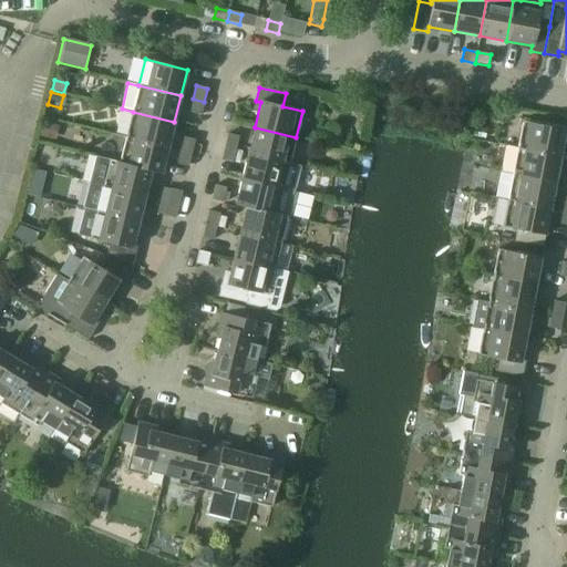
[(200,115),(204,102),(193,99),(189,112),(200,115)]
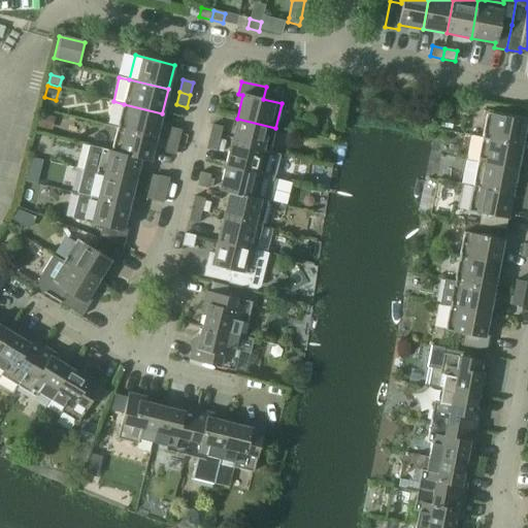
[(156,137),(162,113),(124,104),(118,128),(156,137)]
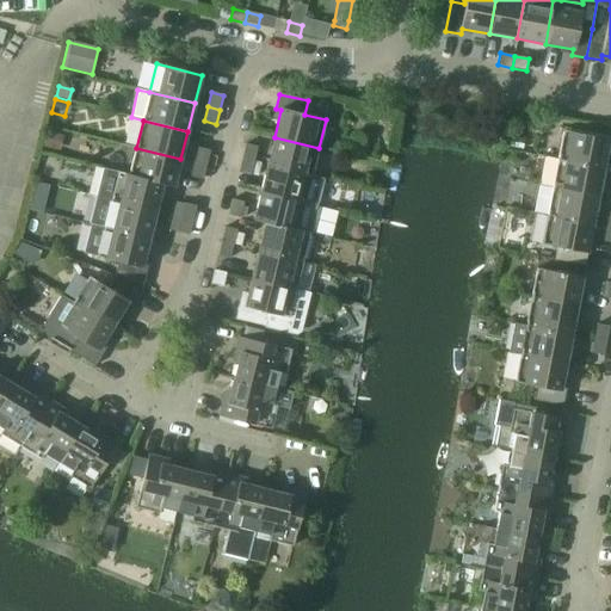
[(563,131),(557,160),(603,168),(609,140),(563,131)]
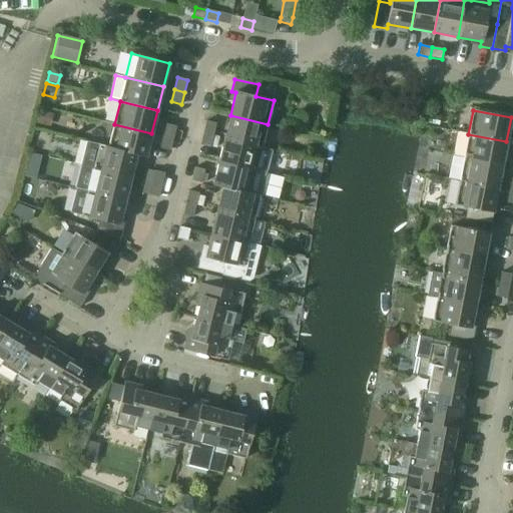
[(53,115),(39,111),(36,123),(50,127),(53,115)]
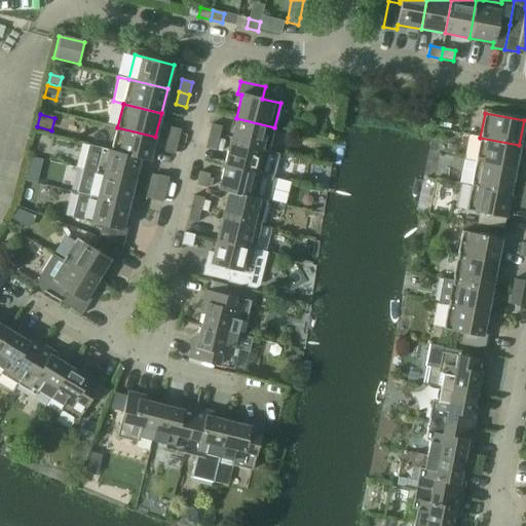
[(274,127),(236,118),(230,142),(268,151),(274,127)]
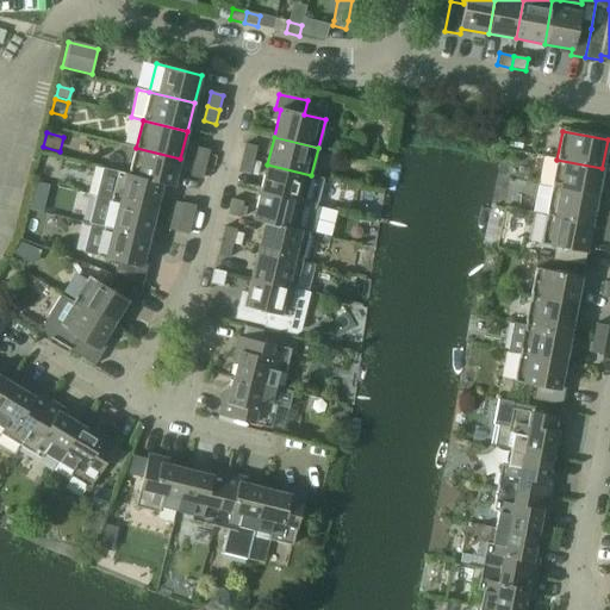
[(241,159),(253,161),(256,147),(244,144),(241,159)]
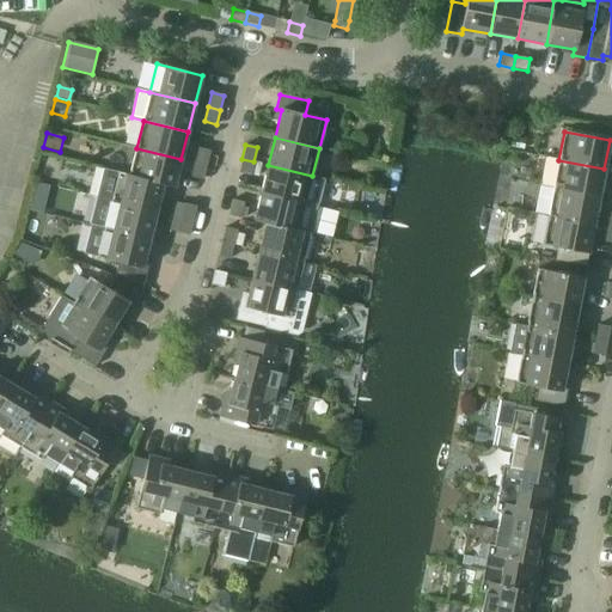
[(352,154),(366,157),(368,148),(353,145),(352,154)]
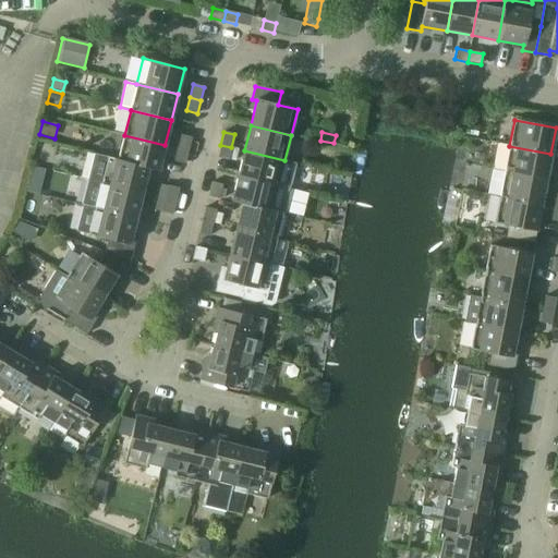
[(148,168),(148,169),(158,171),(165,145),(124,135),(118,160),(148,168)]
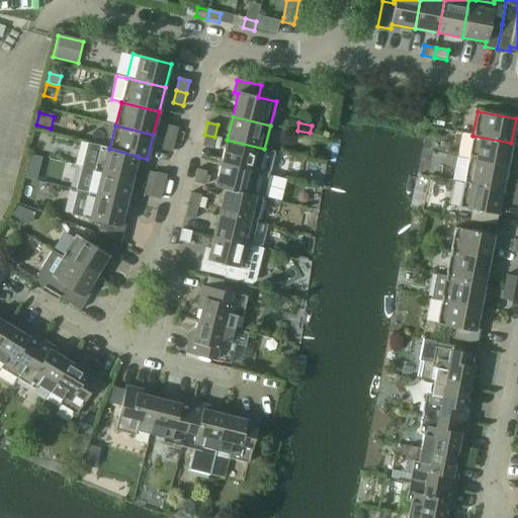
[(168,125),(165,138),(175,140),(177,127),(168,125)]
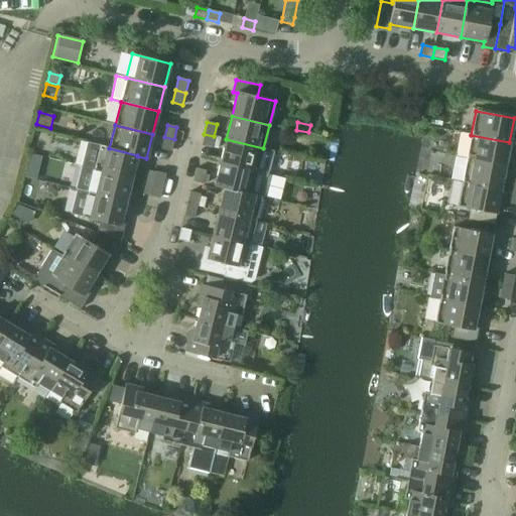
[(212,147),(214,136),(204,134),(202,146),(211,148),(212,147)]
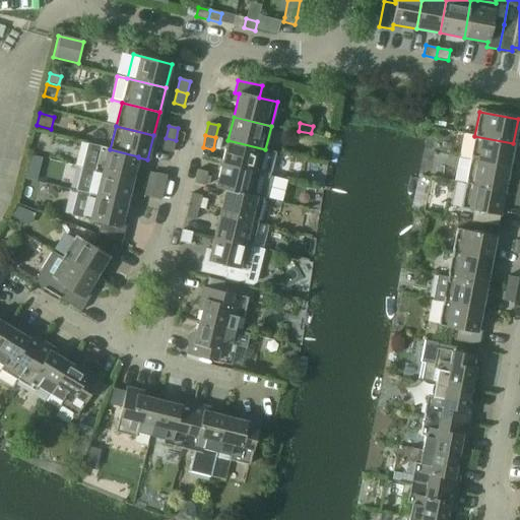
[(513,143),(474,136),(470,159),(509,168),(513,143)]
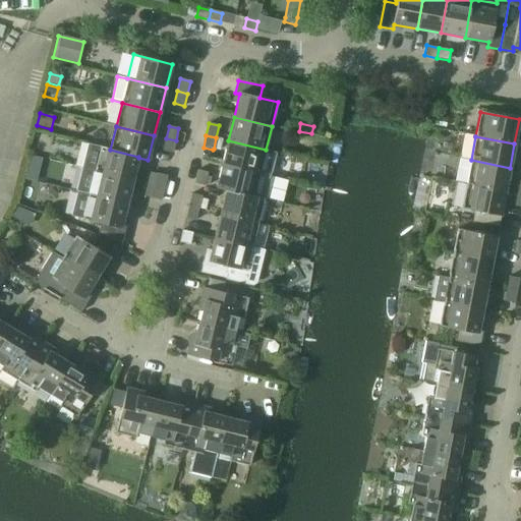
[(216,137),(214,149),(220,151),(222,139),(216,137)]
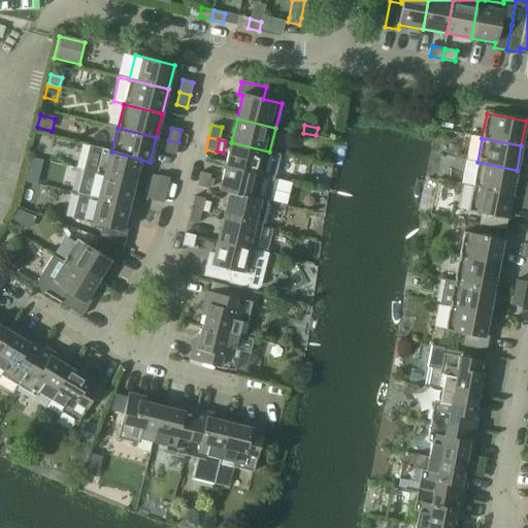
[(178,142),(168,140),(165,153),(175,155),(178,142)]
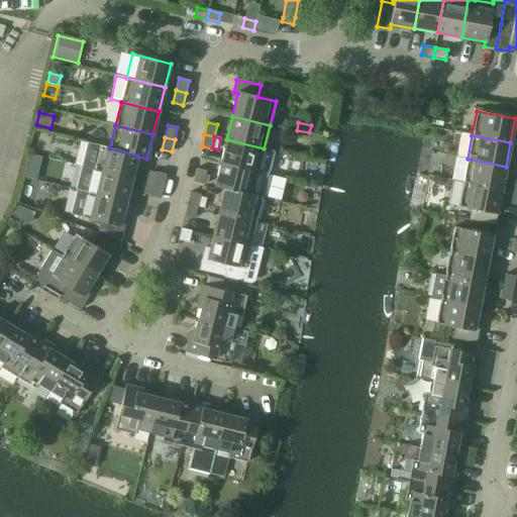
[(220,163),(268,175),(274,151),(264,148),(226,139),(220,163)]
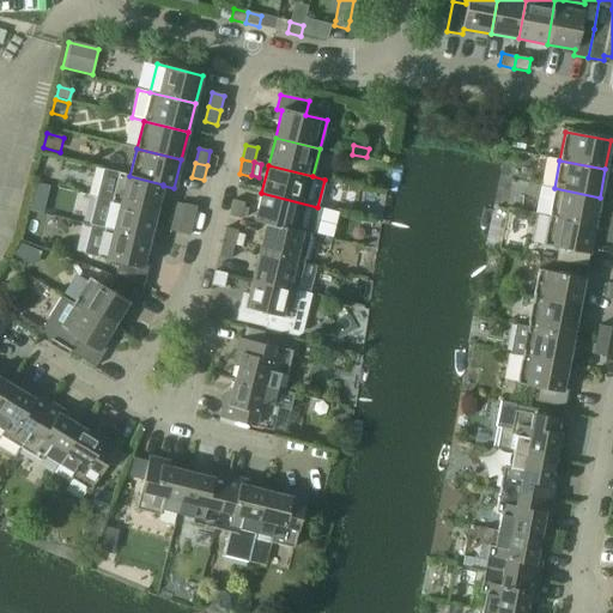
[(129,176),(105,170),(98,199),(156,212),(163,186),(163,184),(129,176)]
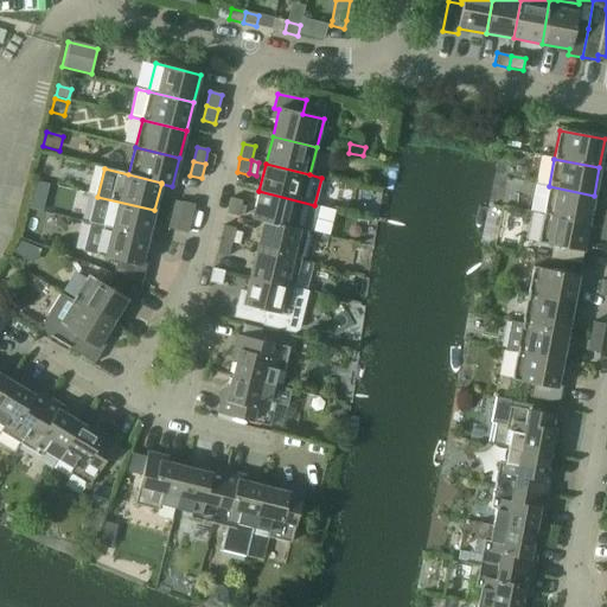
[(34,208),(45,185),(36,181),(25,203),(34,208)]
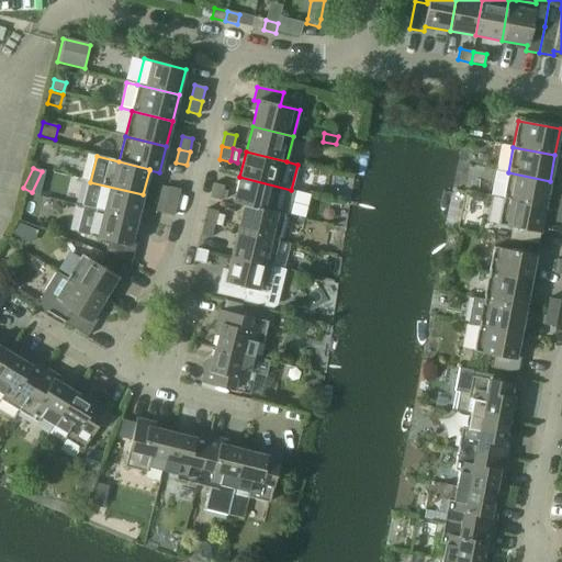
[(550,181),(508,172),(503,199),(544,206),(550,181)]
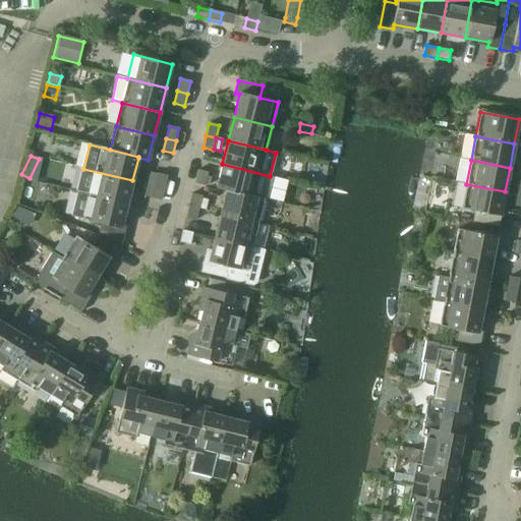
[(216,188),(226,191),(226,190),(254,197),(254,196),(264,198),(270,176),(222,164),(216,188)]
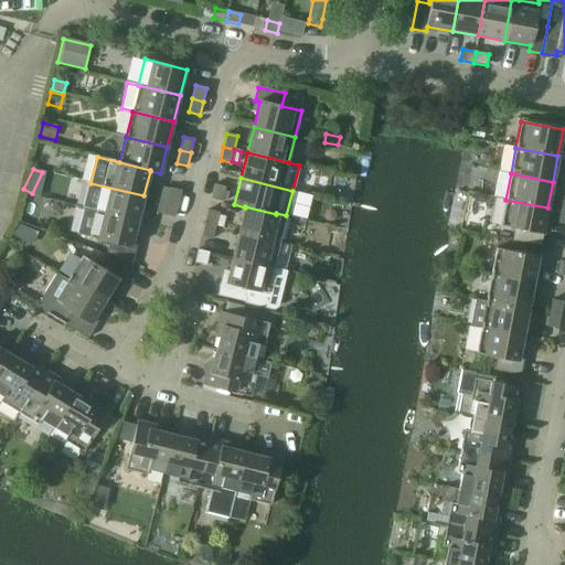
[(224,192),(226,183),(215,181),(211,199),(222,201),(222,200),(224,192)]
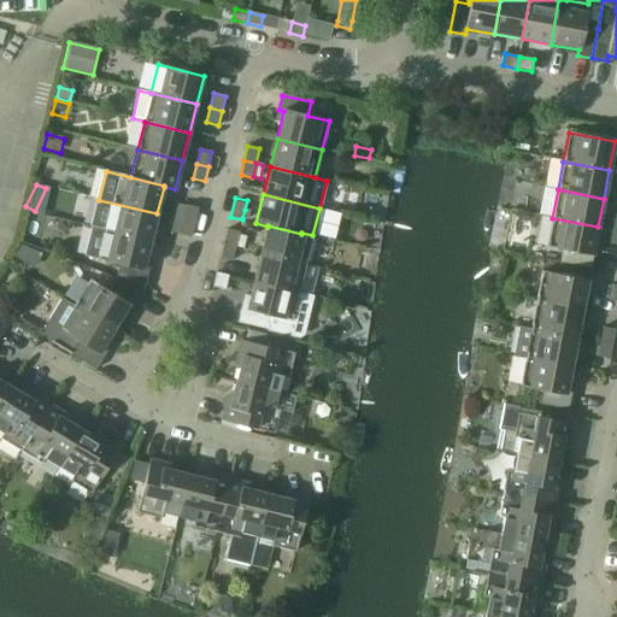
[(99,200),(92,228),(151,241),(157,213),(99,200)]
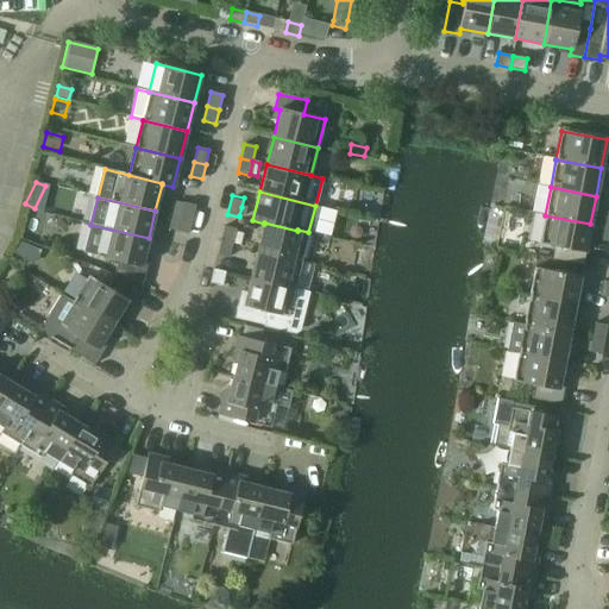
[(175,202),(173,215),(180,218),(183,205),(175,202)]
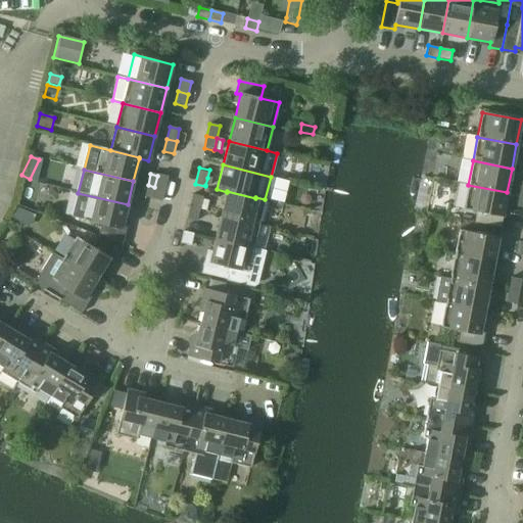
[(154,187),(164,189),(168,177),(157,175),(157,176),(154,187)]
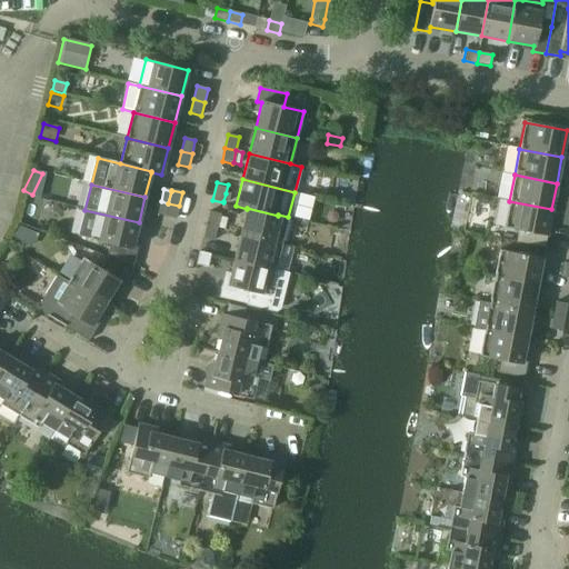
[(161,201),(158,215),(165,216),(168,203),(161,201)]
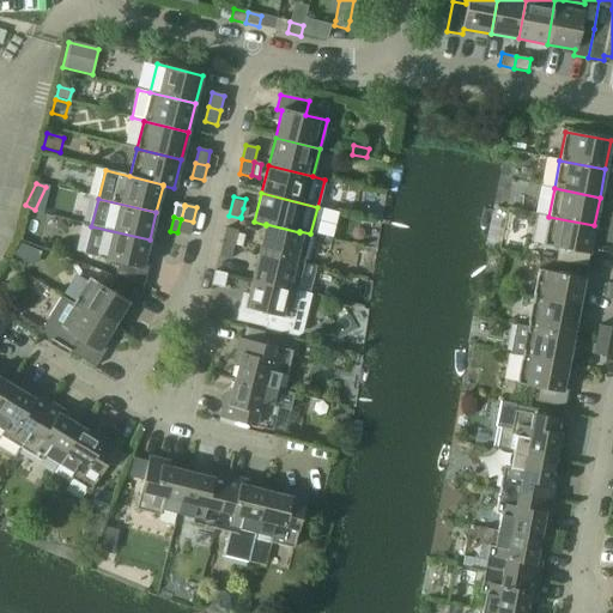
[(594,225),(548,217),(544,246),(589,254),(594,225)]
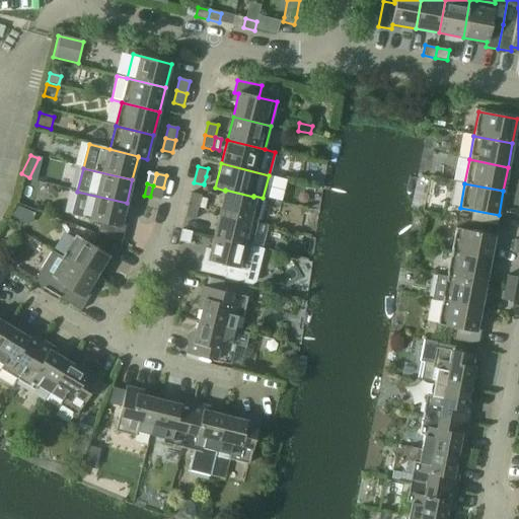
[(160,200),(163,188),(153,186),(150,197),(160,200)]
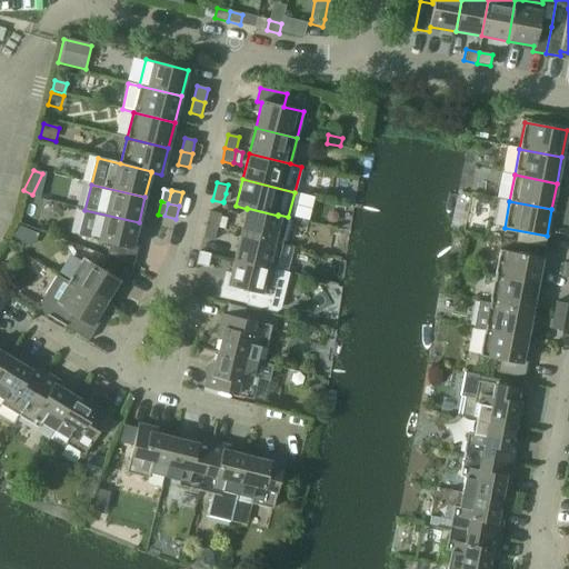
[(287,222),(288,217),(278,215),(278,216),(247,208),(247,209),(240,233),(282,245),(287,222)]
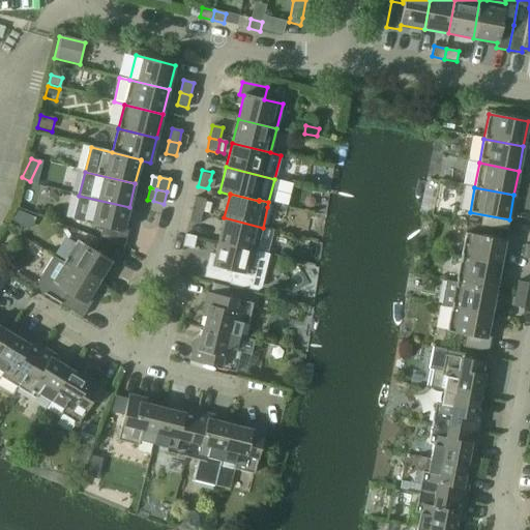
[(123,231),(129,207),(79,196),(72,221),(102,228),(99,240),(124,249),(128,233),(123,231)]
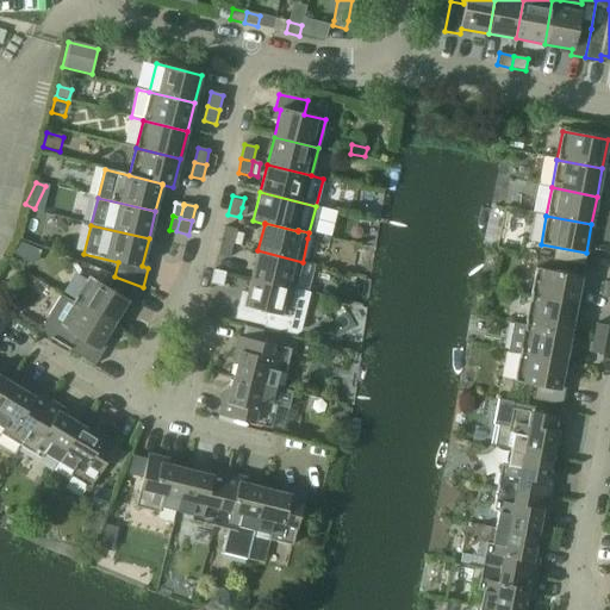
[(221,242),(232,244),(236,232),(236,230),(224,228),(221,242)]
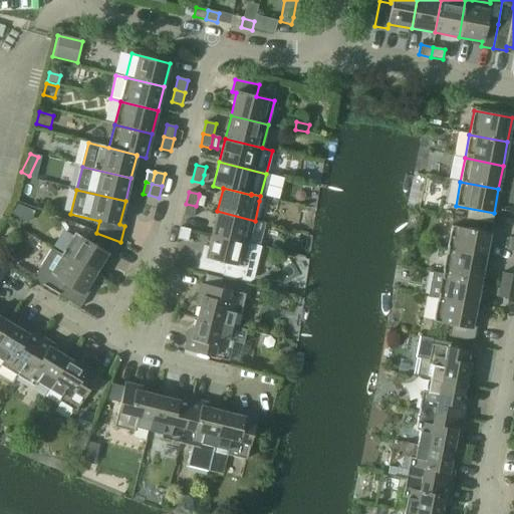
[(199,196),(196,206),(202,207),(205,197),(199,196)]
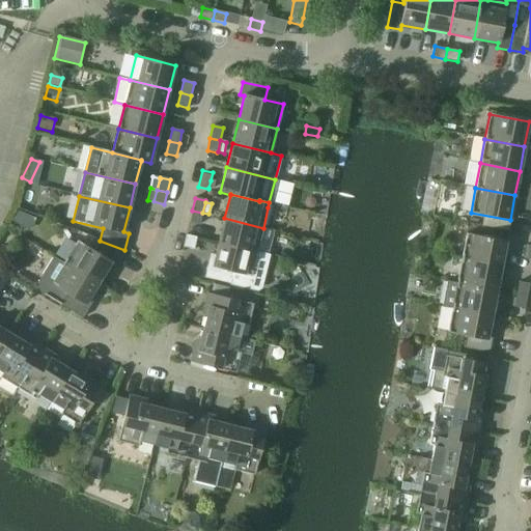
[(199,225),(202,213),(192,211),(189,222),(199,225)]
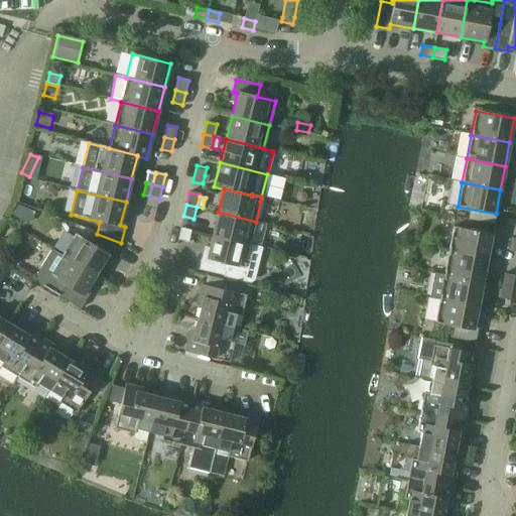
[(256,222),(218,212),(212,235),(250,245),(256,222)]
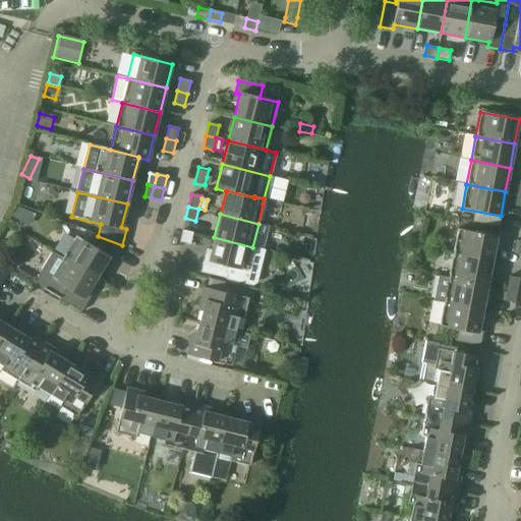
[(453,254),(491,262),(497,237),(458,229),(453,254)]
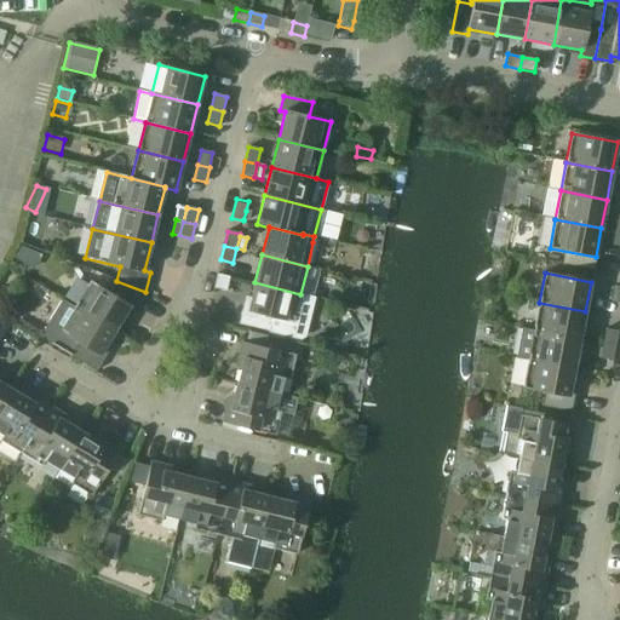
[(217,275),(214,288),(225,292),(229,277),(217,275)]
